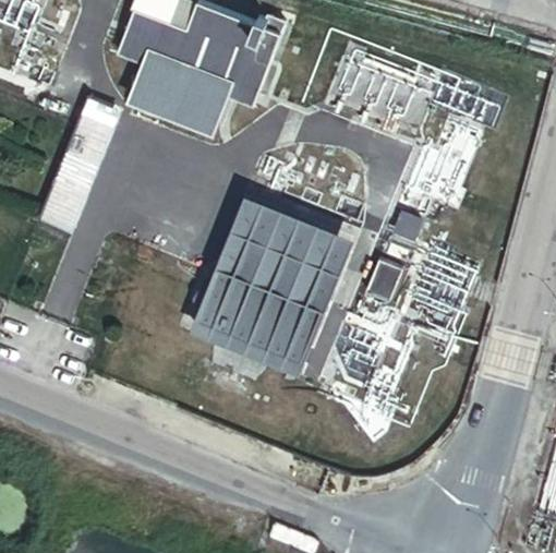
[(134,11),(149,17),(156,0),(132,0),(129,9),(134,11)]
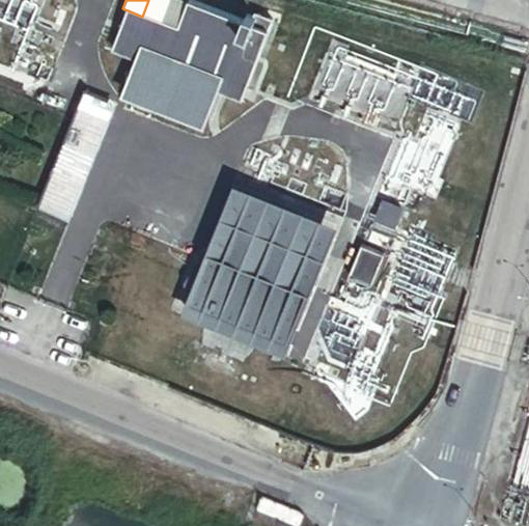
[(169,0),(160,24),(175,30),(187,2),(188,0),(169,0)]
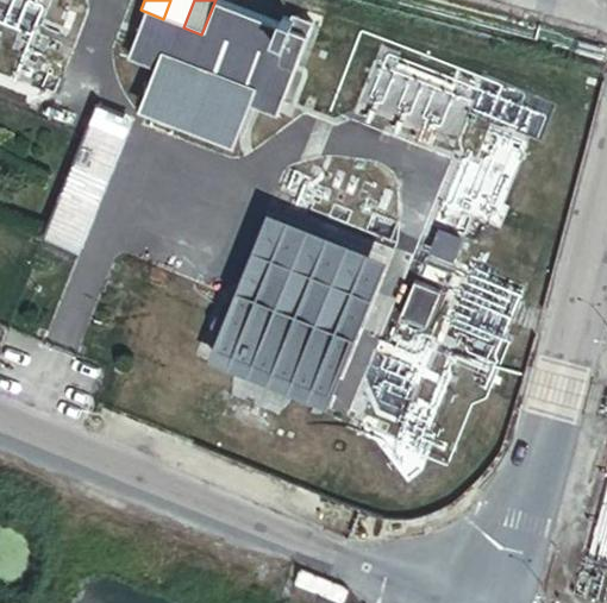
[(157,71),(141,111),(229,148),(245,107),(273,118),(311,27),(291,19),(289,24),(280,20),(276,29),(214,2),(201,35),(183,27),(163,19),(146,12),(127,58),(157,71)]
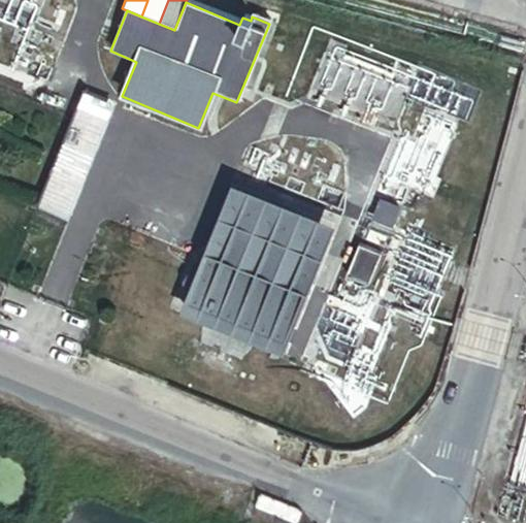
[(61,211),(104,104),(81,95),(38,202),(61,211)]
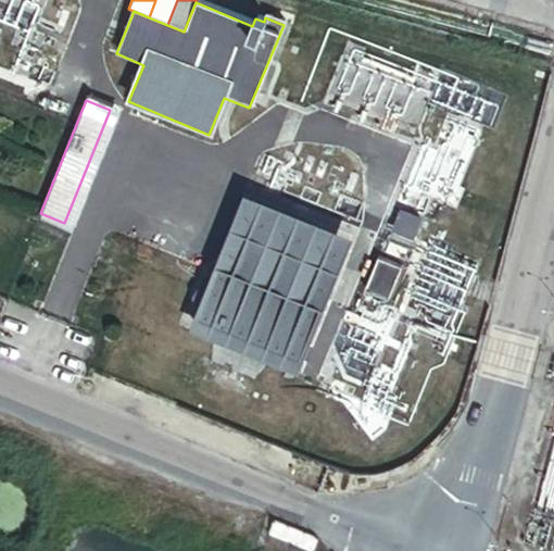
[(242,197),(214,263),(218,265),(318,308),(323,310),(351,242),(242,197)]
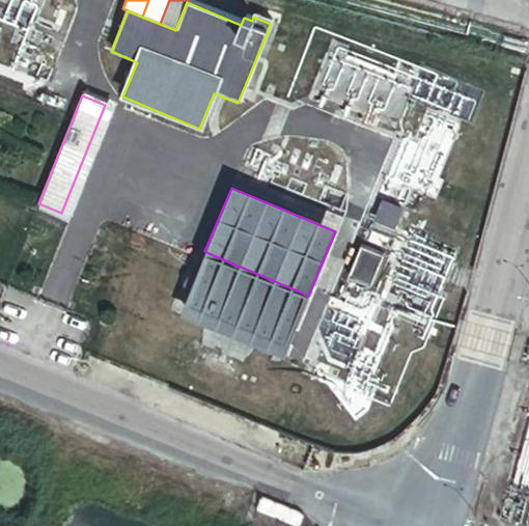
[(399,215),(380,206),(373,223),(392,231),(399,215)]
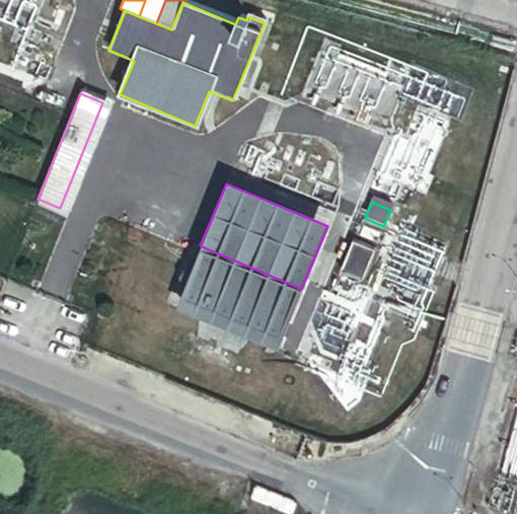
[(361,278),(375,248),(355,239),(342,269),(361,278)]
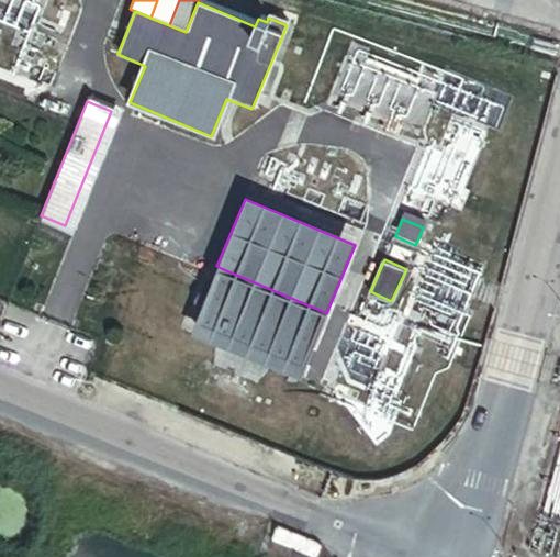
[(322,311),(221,268),(193,333),(295,376),(322,311)]
